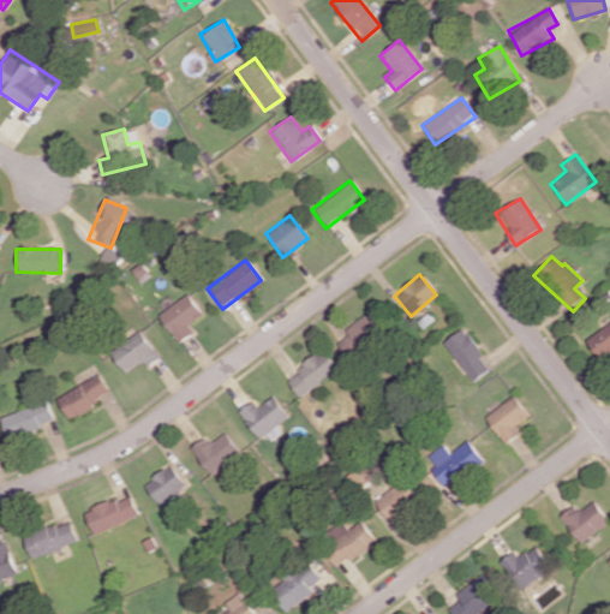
[(157,315),(177,344),(192,333),(186,325),(202,315),(187,294),(157,315)]
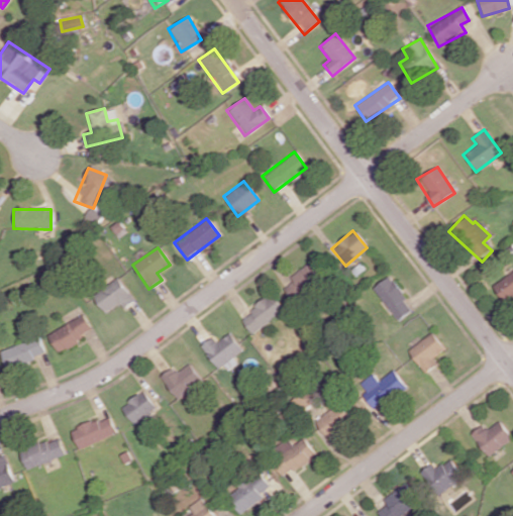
[(290,299),(322,276),(311,261),(288,278),(291,282),(282,288),(290,299)]
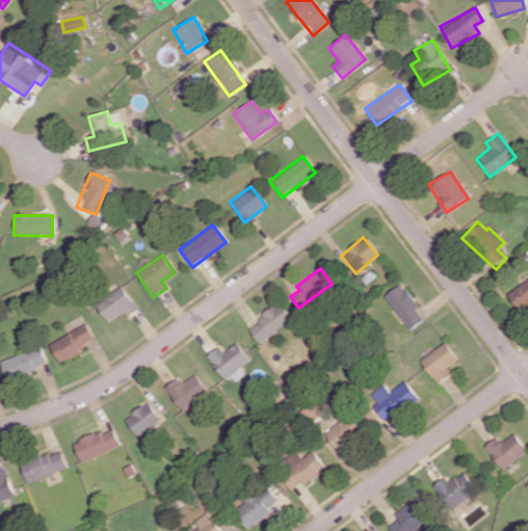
[(527,279),(505,292),(517,312),(527,304),(527,279)]
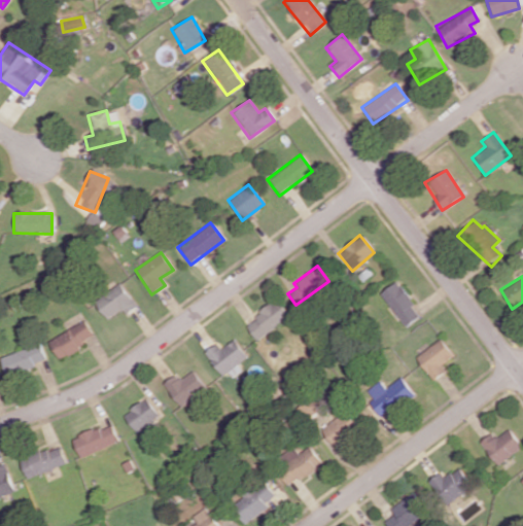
[(378,294),(403,327),(419,315),(393,282),(378,294)]
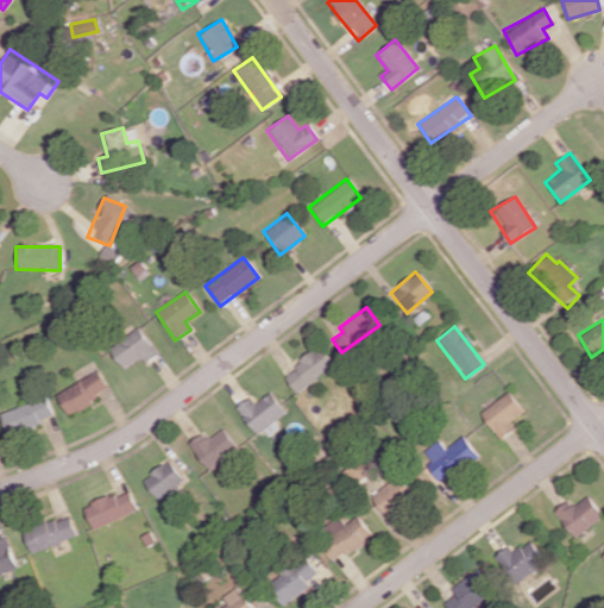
[(108,349),(123,369),(138,358),(143,364),(157,355),(138,327),(108,349)]
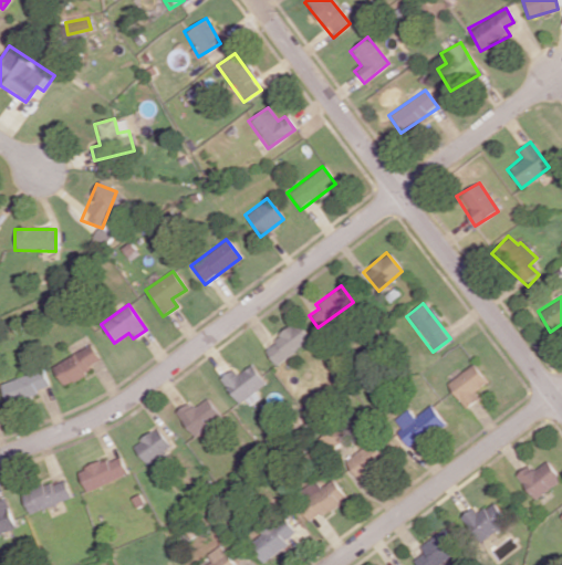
[(309,339),(294,322),(261,349),(274,366),(309,339)]
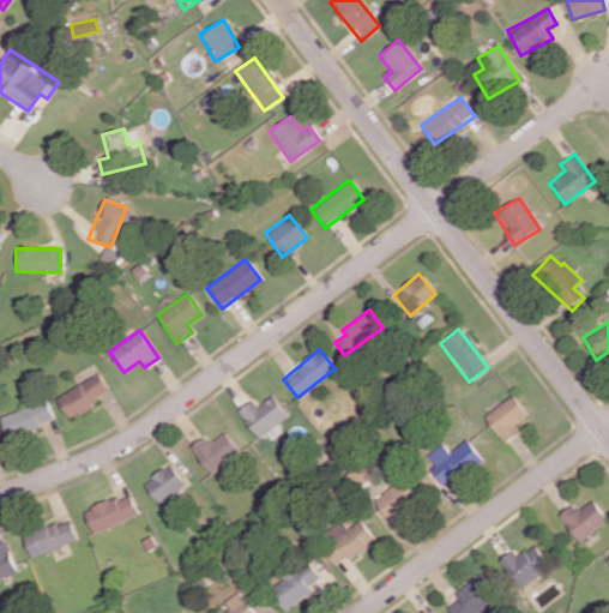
[(108,395),(96,374),(55,397),(66,419),(108,395)]
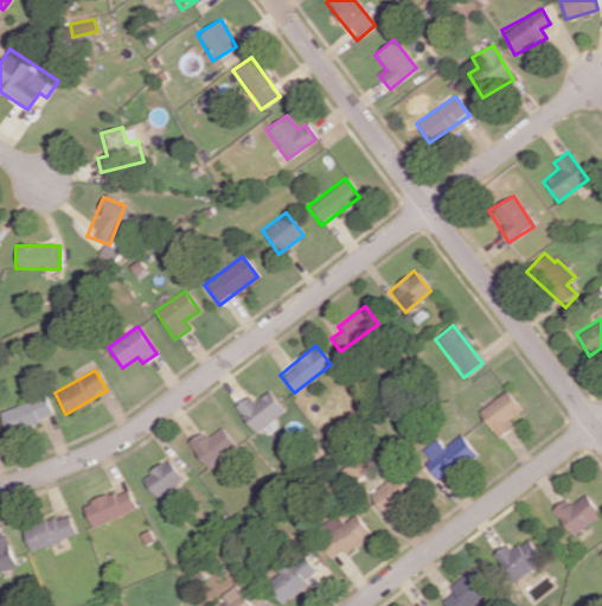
[(510,428),(504,421),(520,410),(505,390),(476,412),(497,439),(510,428)]
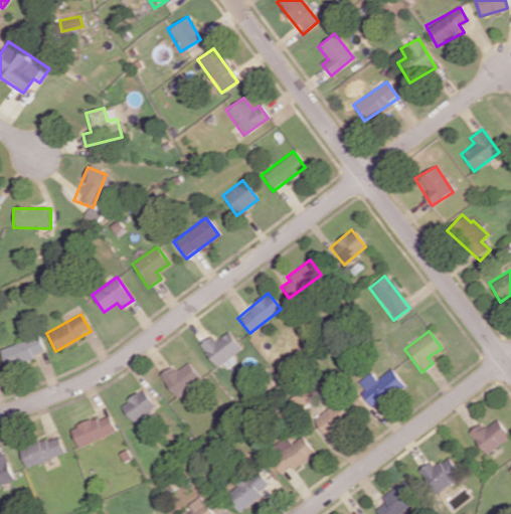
[(213,341),(209,336),(199,343),(214,366),(239,350),(228,332),(213,341)]
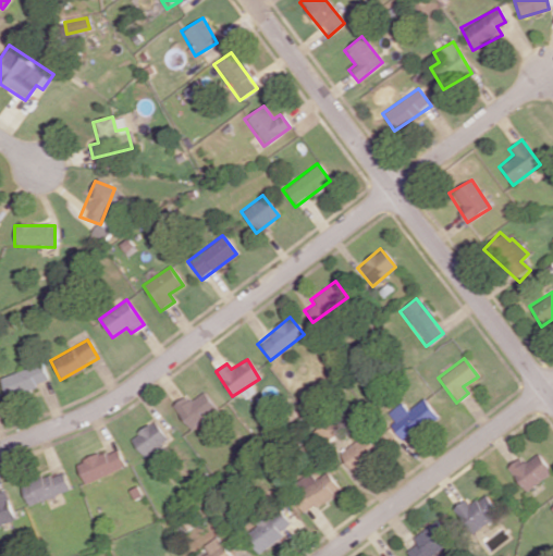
[(0,381),(8,398),(47,382),(39,362),(0,379),(0,381)]
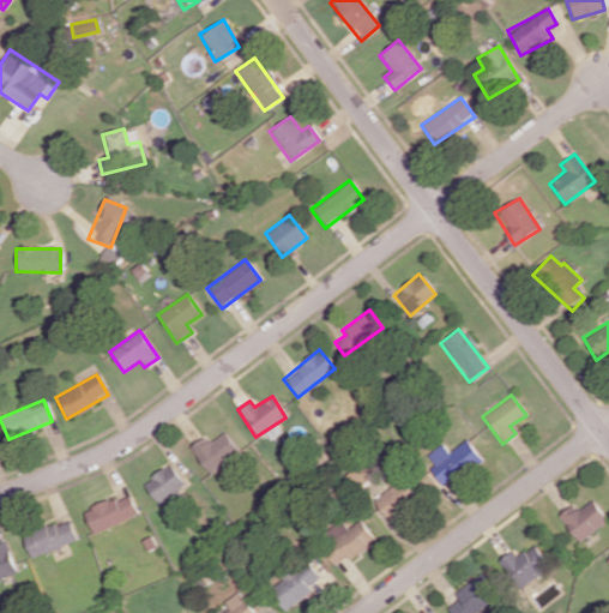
[(207,443),(203,436),(188,448),(209,474),(239,452),(223,432),(207,443)]
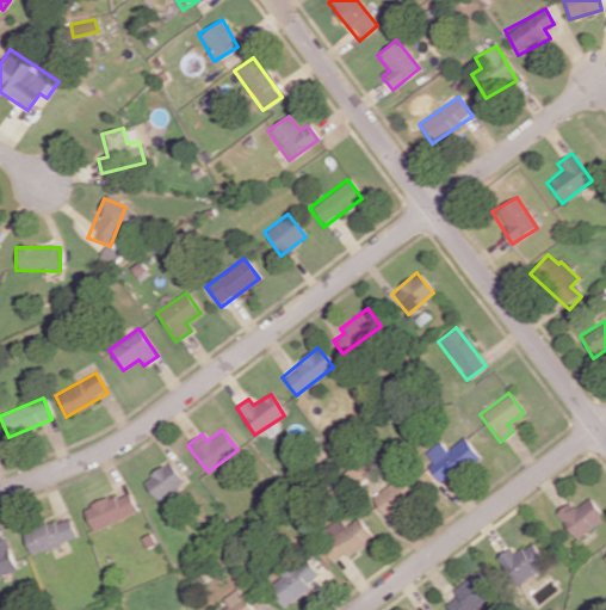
[(438,442),(419,455),(439,484),(477,457),(463,437),(444,450),(438,442)]
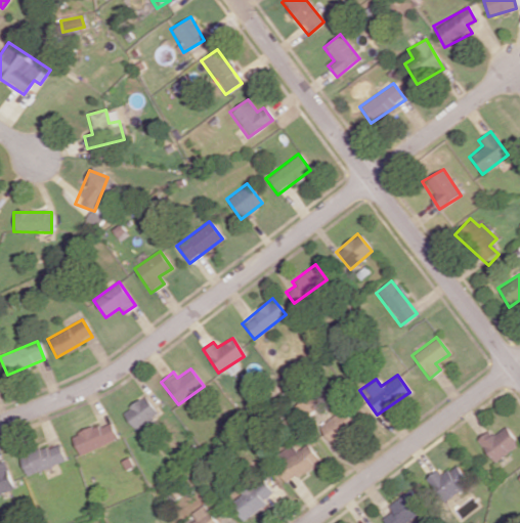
[(135,431),(157,413),(142,396),(121,413),(135,431)]
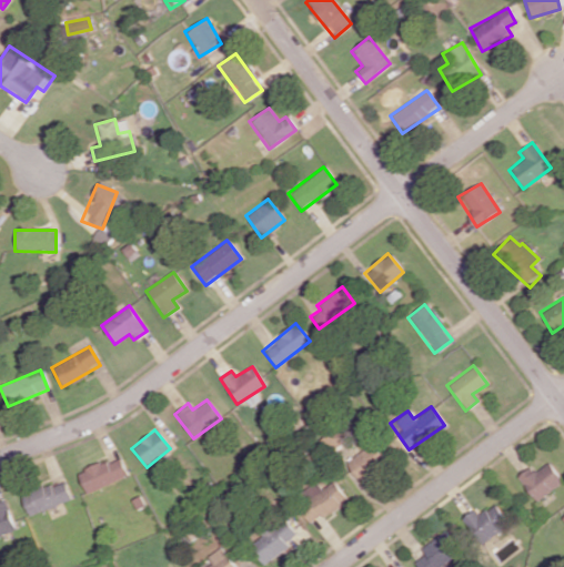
[(361,485),(388,463),(371,442),(343,464),(361,485)]
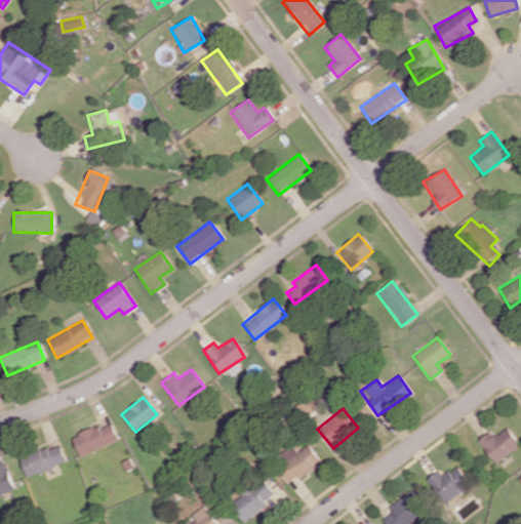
[(116,440),(109,421),(71,437),(78,456),(116,440)]
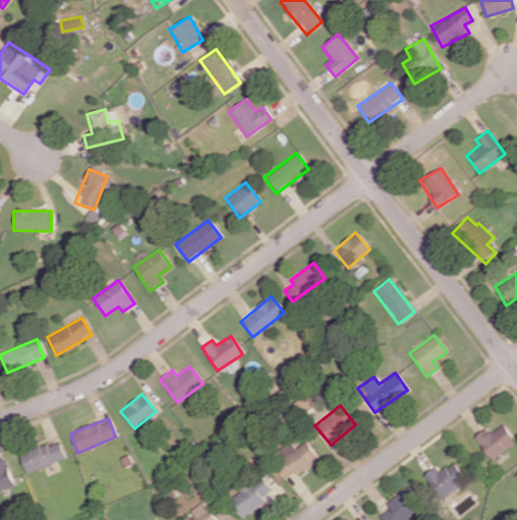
[(472,437),(489,460),(514,442),(502,423),(487,434),(484,428),(472,437)]
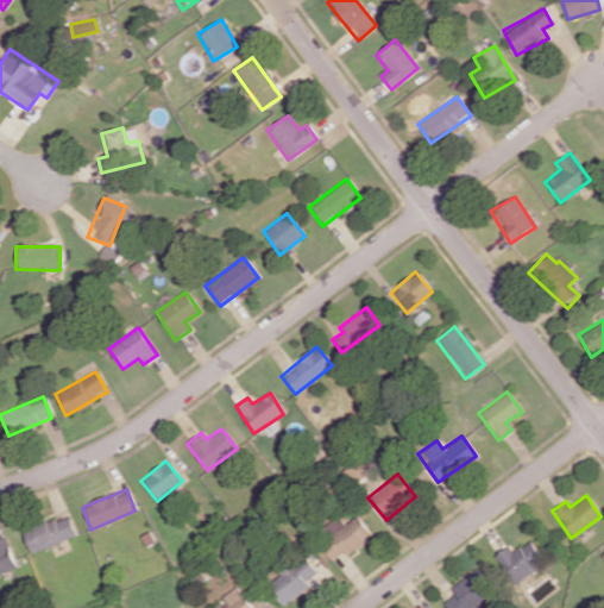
[(21,532),(30,553),(74,536),(65,514),(21,532)]
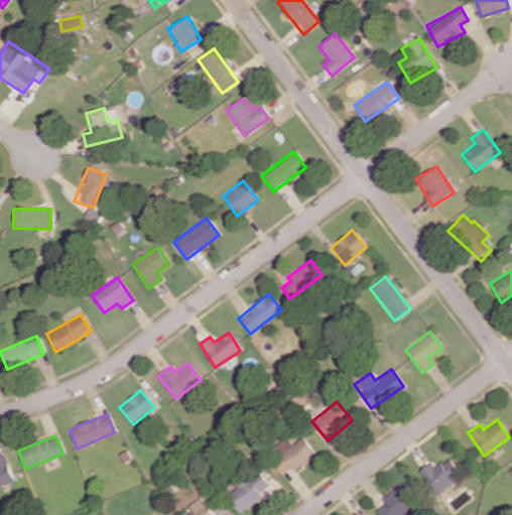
[(270,448),(275,455),(268,462),(282,478),(312,452),(299,436),(289,445),(282,438),(270,448)]
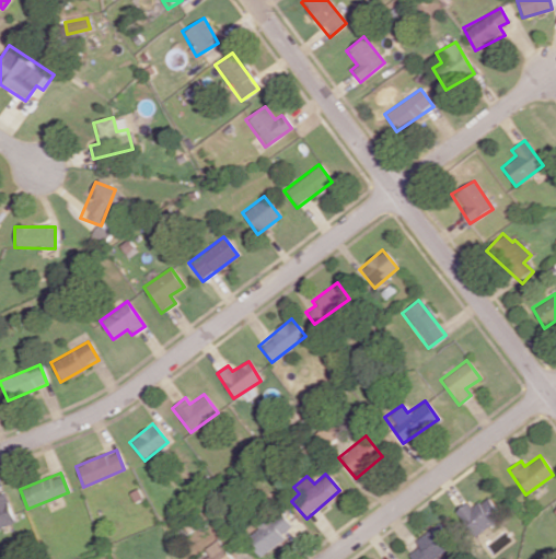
[(0,527),(14,522),(3,493),(0,495),(0,527)]
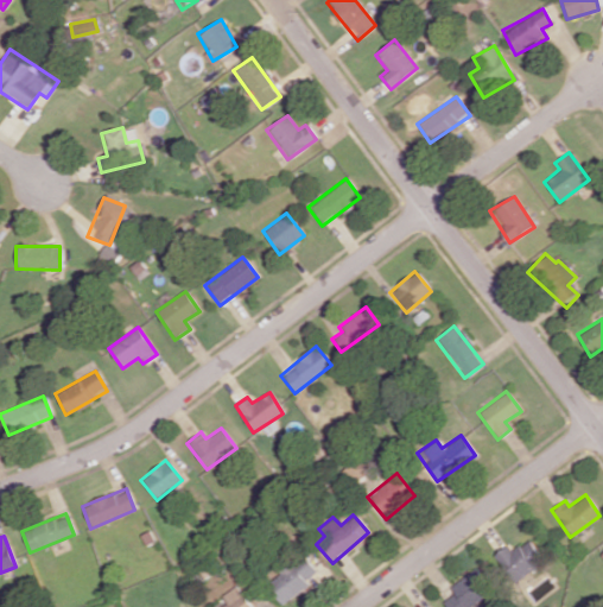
[(509,552),(505,545),(492,556),(512,582),(543,558),(527,538),(509,552)]
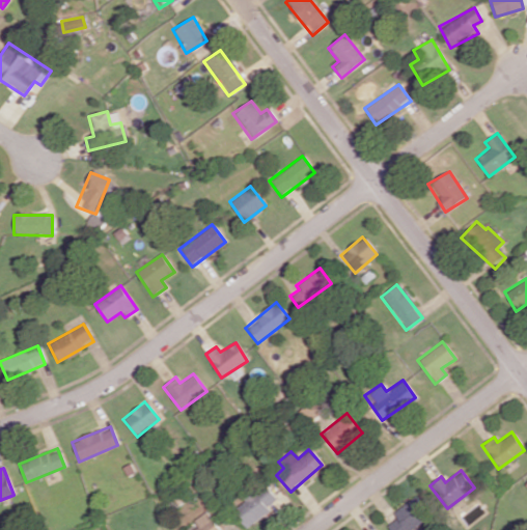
[(230,506),(242,526),(276,504),(264,484),(230,506)]
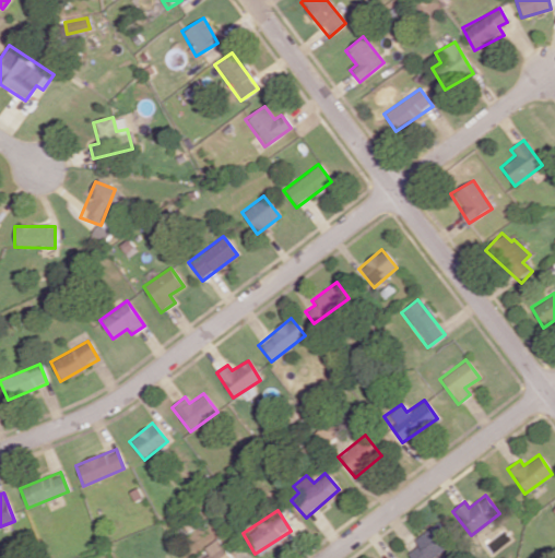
[(405,553),(409,557),(434,557),(451,545),(436,523),(411,539),(415,546),(405,553)]
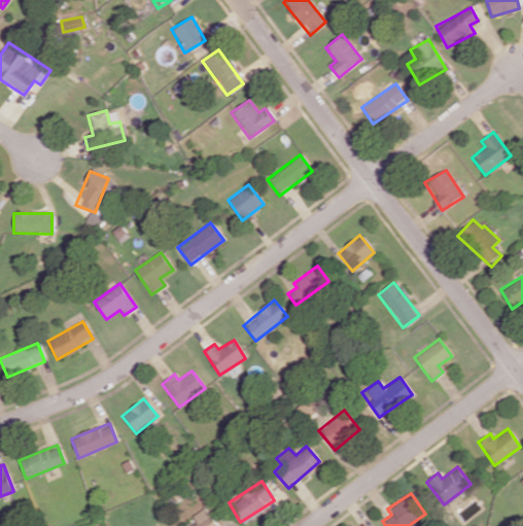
All buildings are outlined.
